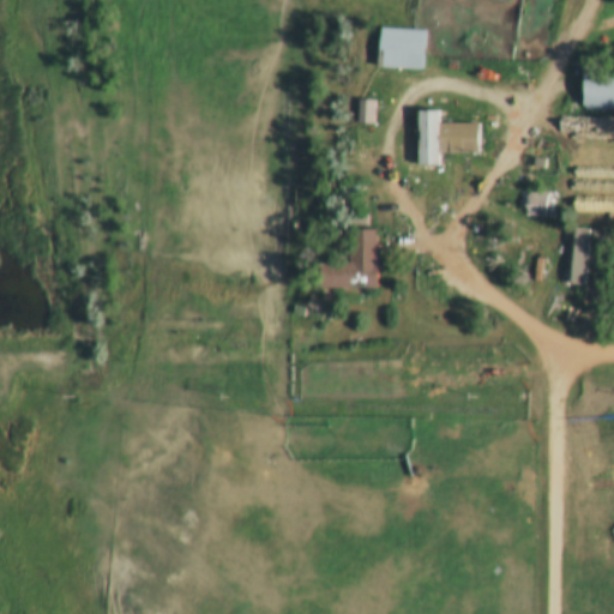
[(423,28),(379,25),(377,66),(422,68),(423,28)]
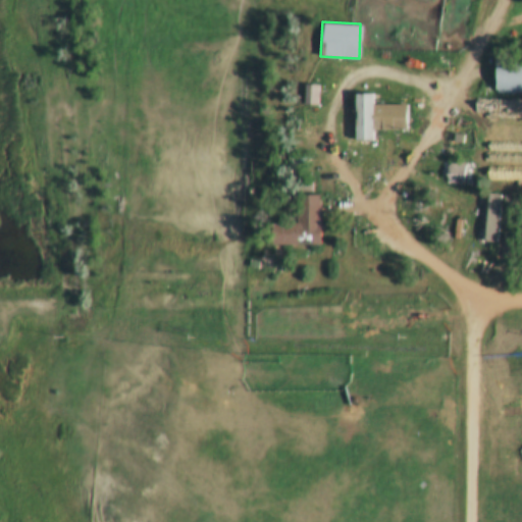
[(496,94),(521,93),(521,57),(494,58),(496,94)]
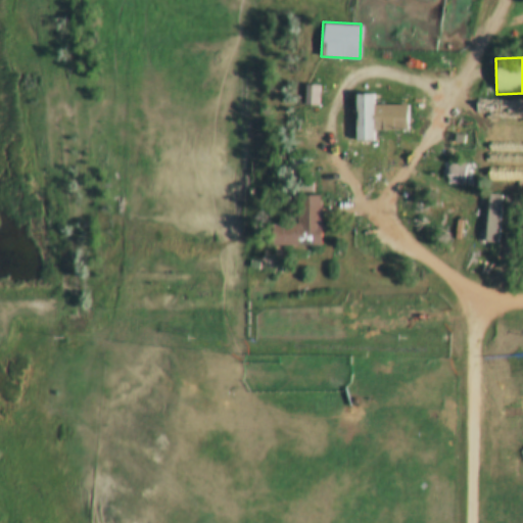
[(318,105),(319,84),(304,84),(304,104),(318,105)]
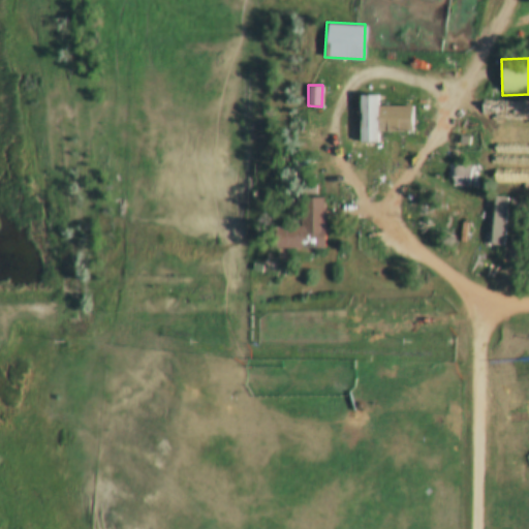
[(378,142),(378,131),(412,131),(412,105),(378,105),(378,93),(359,93),(359,142),(378,142)]
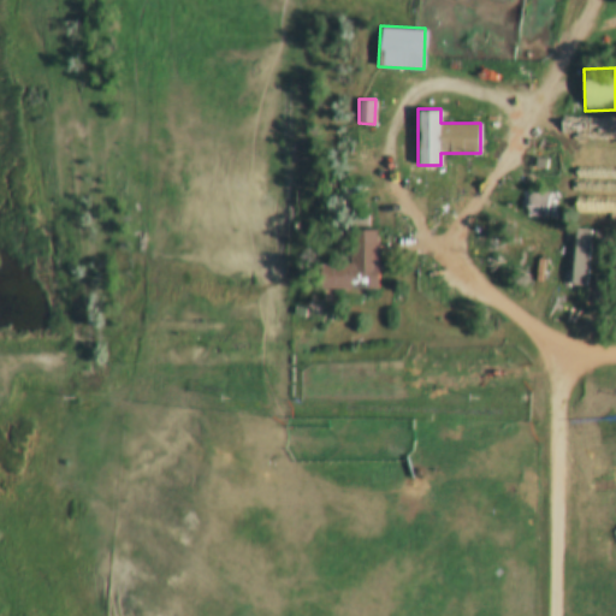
[(556,190),(522,189),(522,214),(555,215),(556,190)]
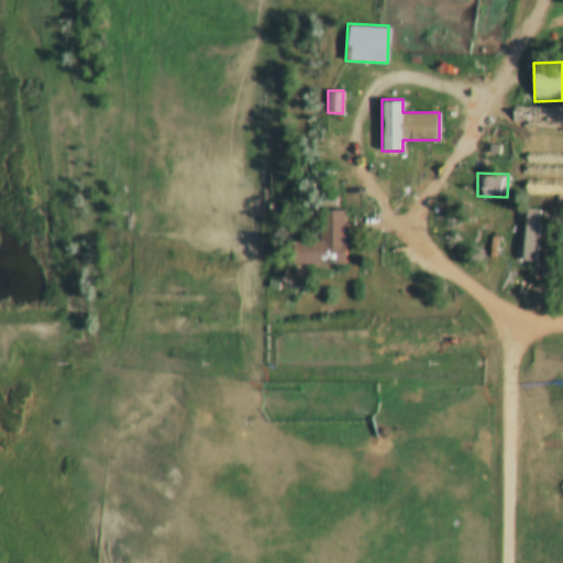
[(291,263),(344,262),(343,209),(318,209),(319,238),(291,239),(291,263)]
